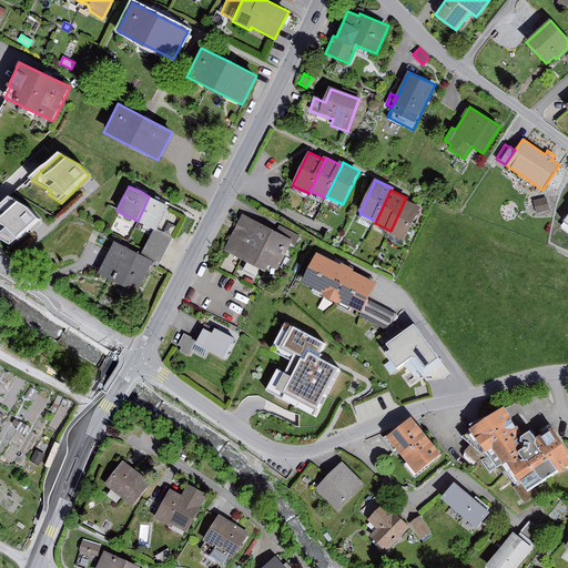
[(160,201),(149,196),(138,221),(154,229),(158,231),(169,206),(160,201)]
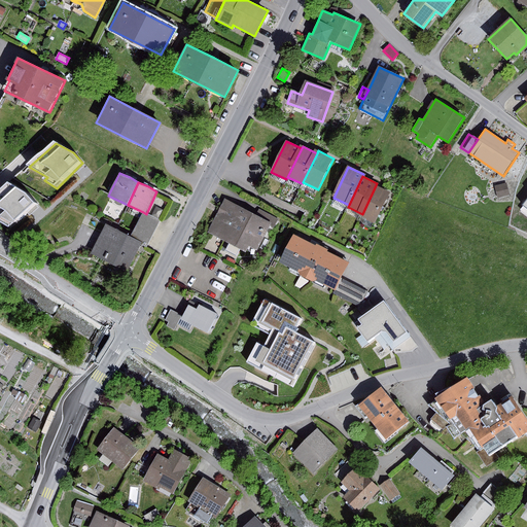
[(28,194),(10,183),(0,192),(0,217),(2,218),(0,220),(0,221),(11,229),(32,208),(37,204),(28,194)]
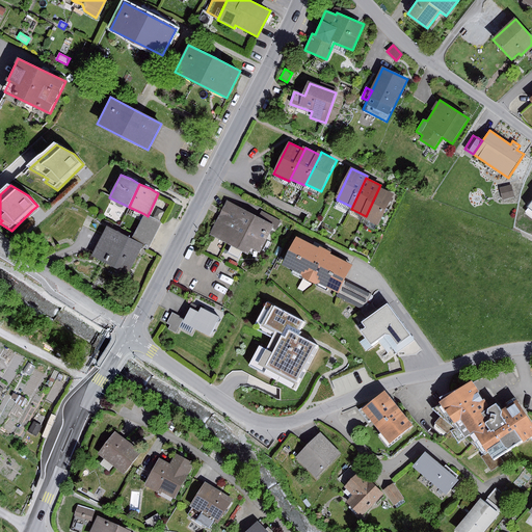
[(511,185),(500,188),(502,200),(514,197),(511,185)]
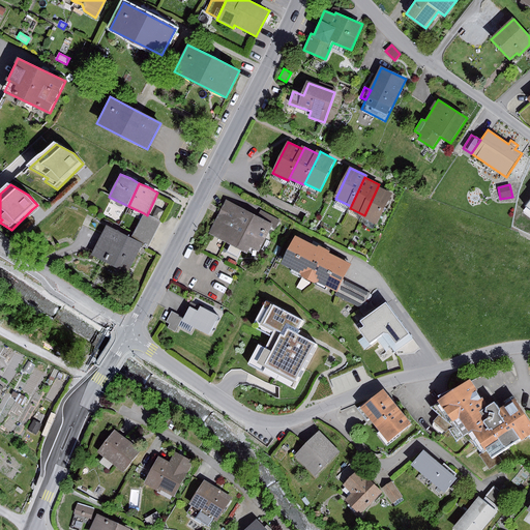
[(378,186),(364,215),(363,217),(379,225),(393,194),(378,186)]
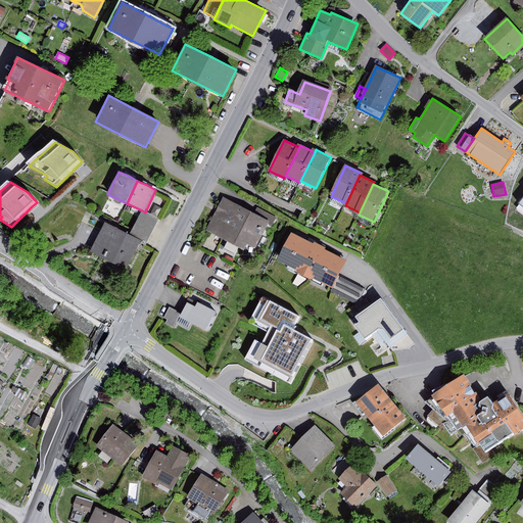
[(254,212),(224,197),(218,209),(206,231),(244,250),(247,244),(255,248),(270,221),(254,212)]
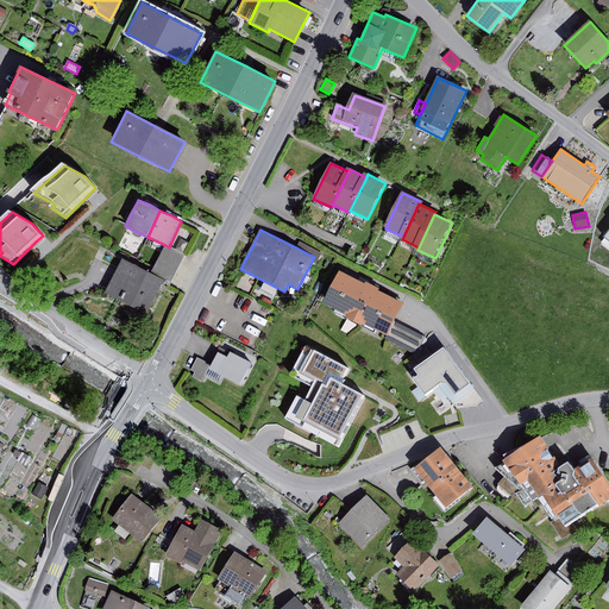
[(299,242),(296,248),(314,257),(318,259),(321,253),(299,242)]
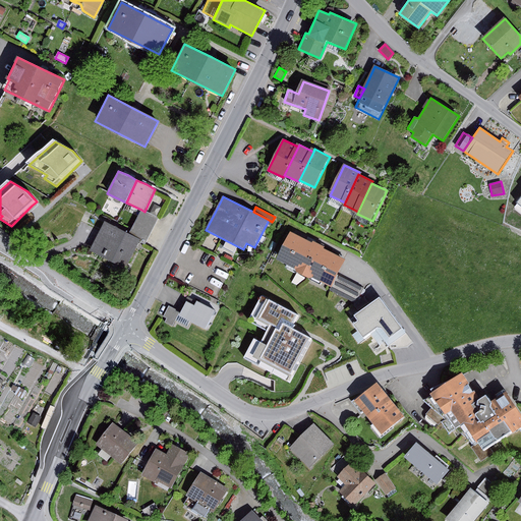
[(145,212),(141,210),(129,234),(139,239),(146,242),(152,230),(158,218),(145,212)]
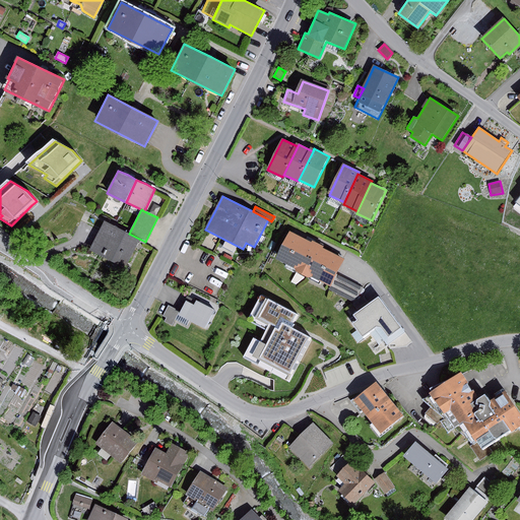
[(129,234),(105,221),(90,251),(125,267),(139,239),(129,234)]
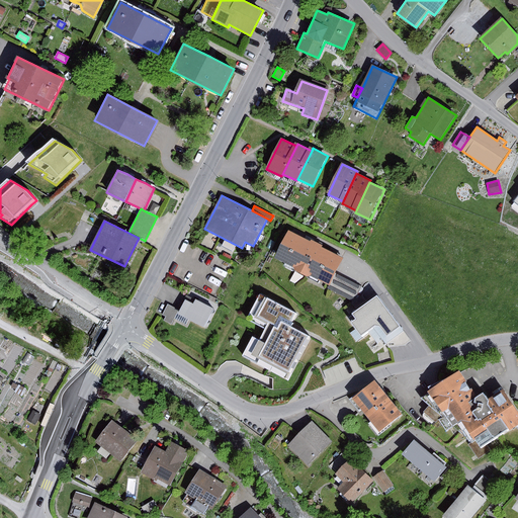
[(310,241),(288,230),(275,257),(294,267),(294,271),(307,276),(311,276),(329,285),(343,258),(322,247),(323,245),(317,242),(311,239),(310,241)]
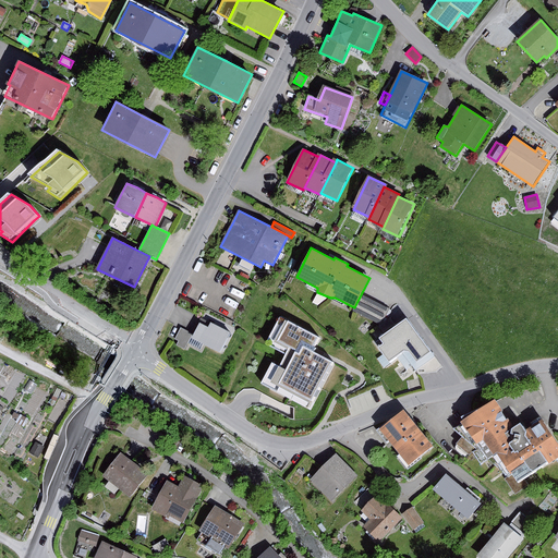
[(388,308),(363,295),(354,312),(379,325),(388,308)]
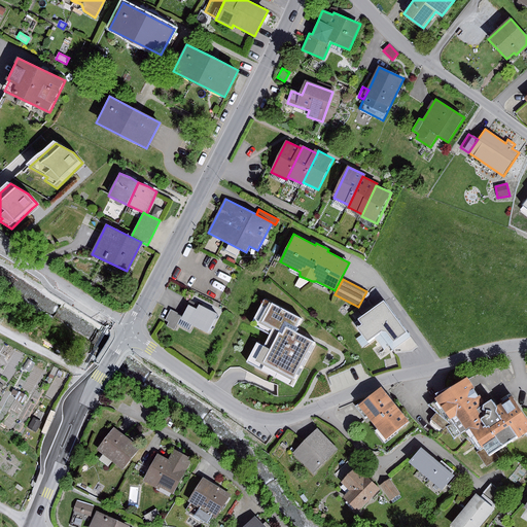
[(301,319),(265,301),(251,325),(270,335),(264,346),(257,343),(247,362),(291,385),(314,342),(294,331),(295,329),(301,319)]
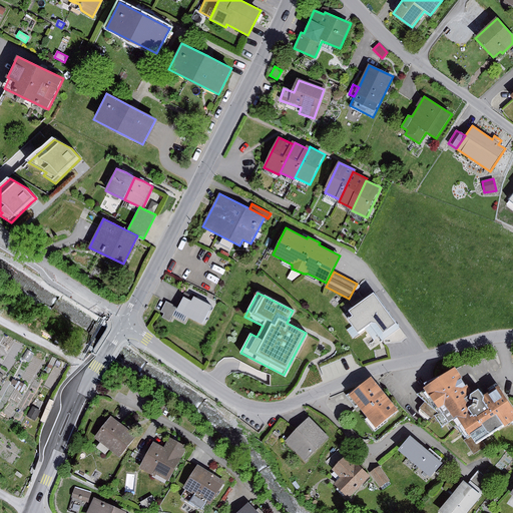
[(374,294),(345,315),(358,333),(369,324),(382,341),(399,328),(374,294)]
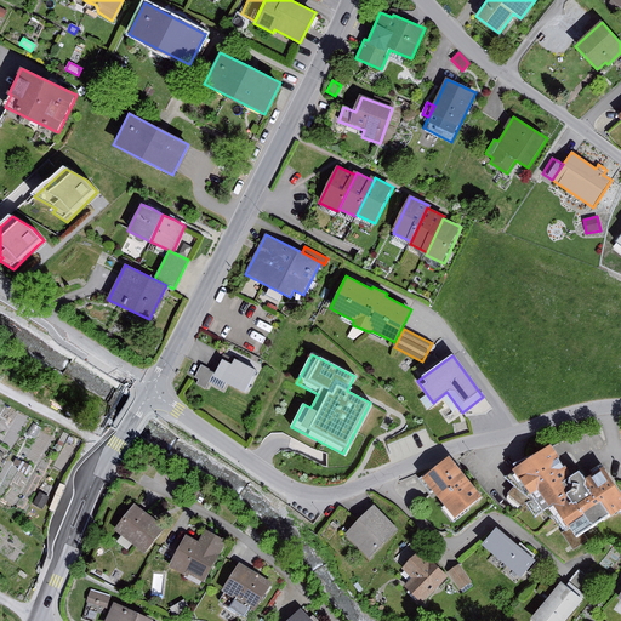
[(232,365),(222,359),(214,377),(245,393),(256,370),(234,359),(232,365)]
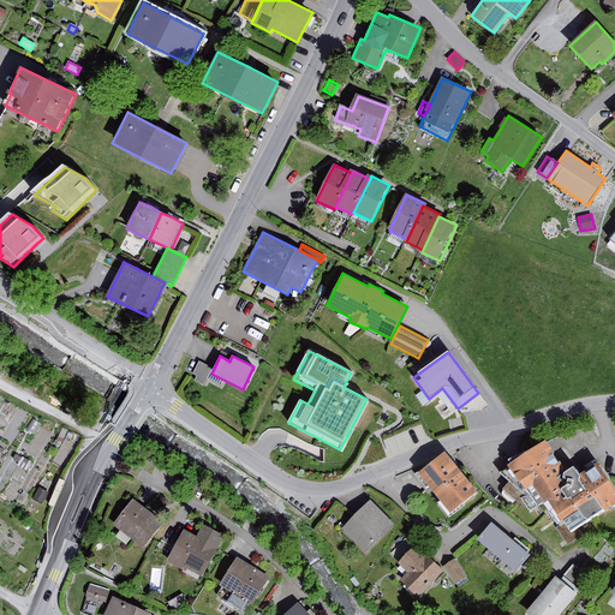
[(213,368),(199,360),(192,374),(197,376),(195,381),(203,386),(213,368)]
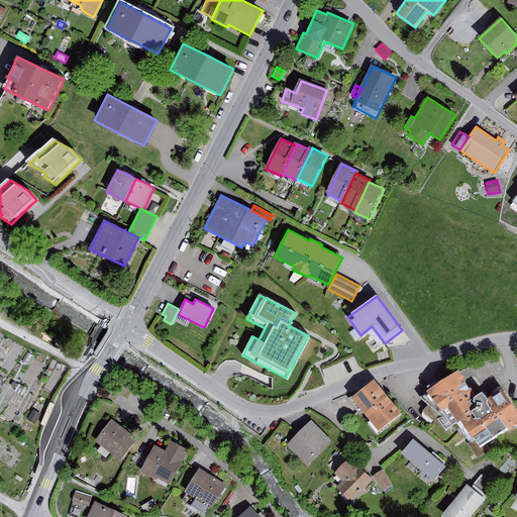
[(458,370),(428,391),(451,426),(457,422),(471,442),(475,439),(481,447),(516,423),(516,411),(502,389),(487,399),(483,392),(477,396),(458,370)]
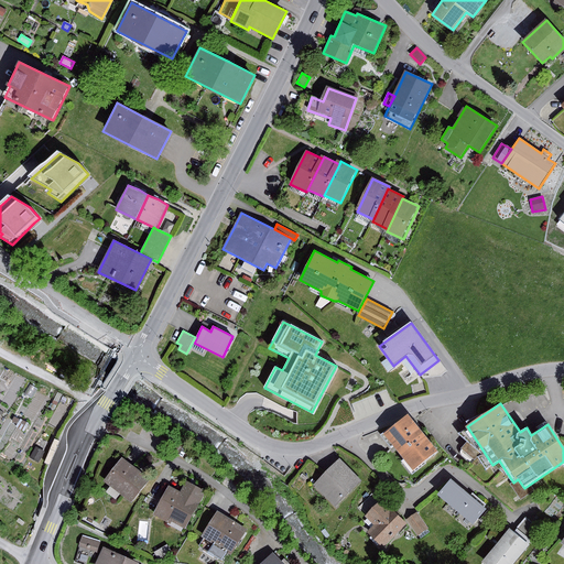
[(408,414),(383,434),(413,470),(437,452),(408,414)]
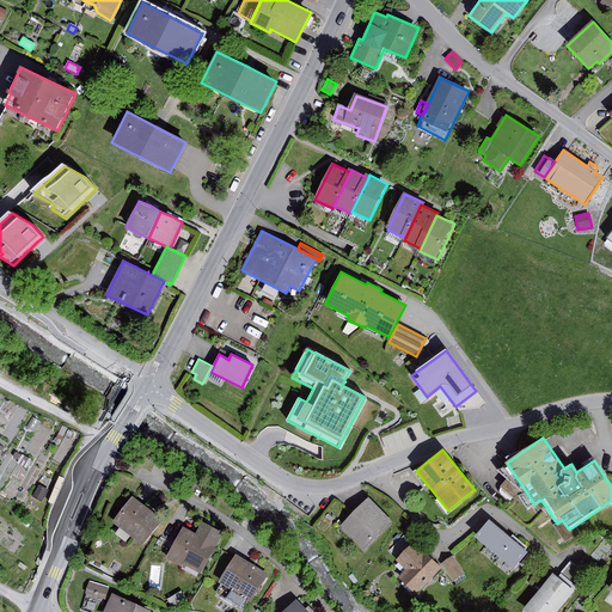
[(196,478),(188,491),(194,495),(201,482),(196,478)]
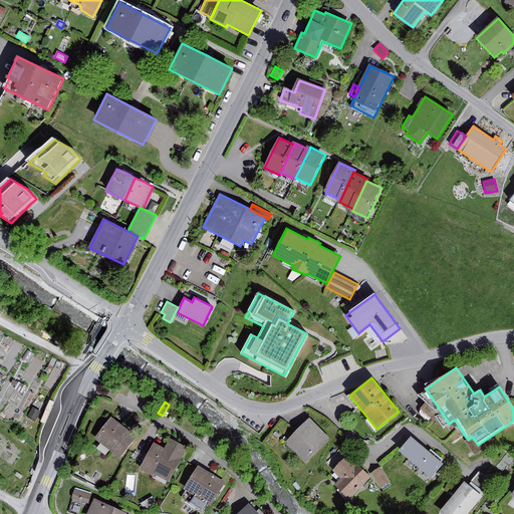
[(34,422),(24,417),(19,425),(30,430),(34,422)]
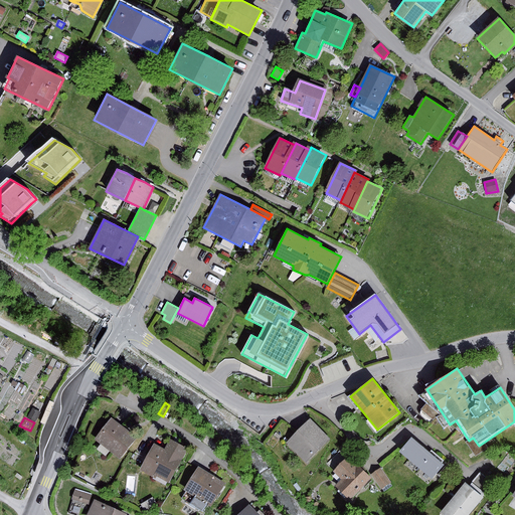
[(137,438),(112,418),(95,440),(120,459),(137,438)]
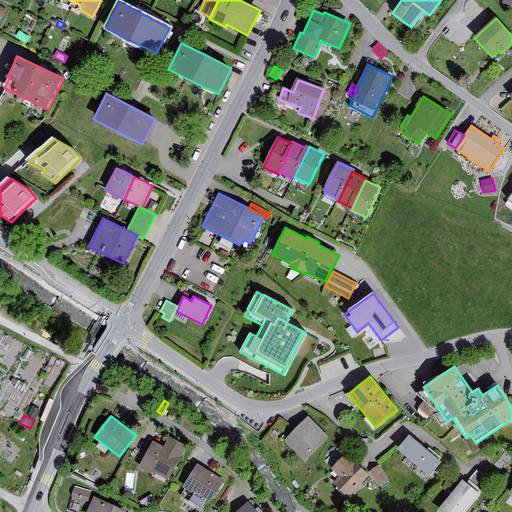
[(308,417),(285,440),(305,460),(328,437),(308,417)]
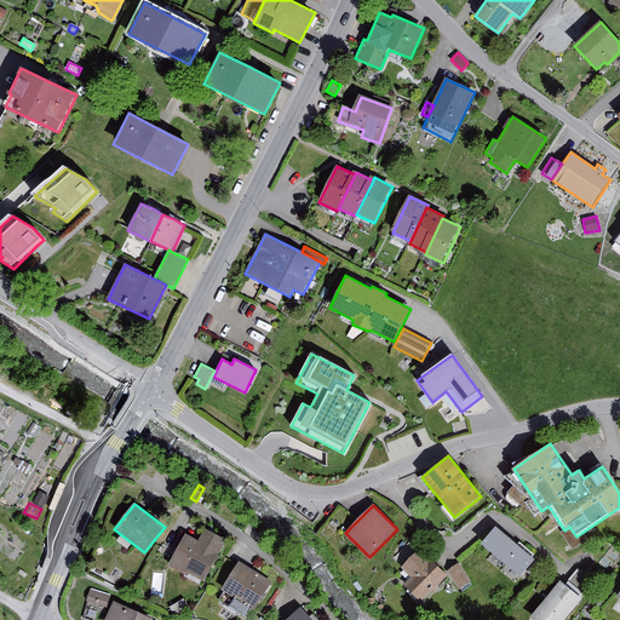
[(495,527),(481,544),(521,578),(534,561),(532,557),(534,555),(520,541),(516,545),(495,527)]
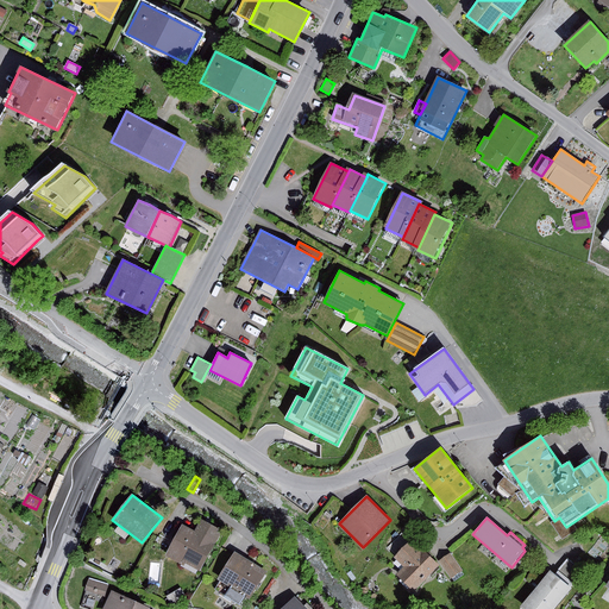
[(195,532),(181,525),(167,557),(201,573),(223,529),(201,520),(195,532)]
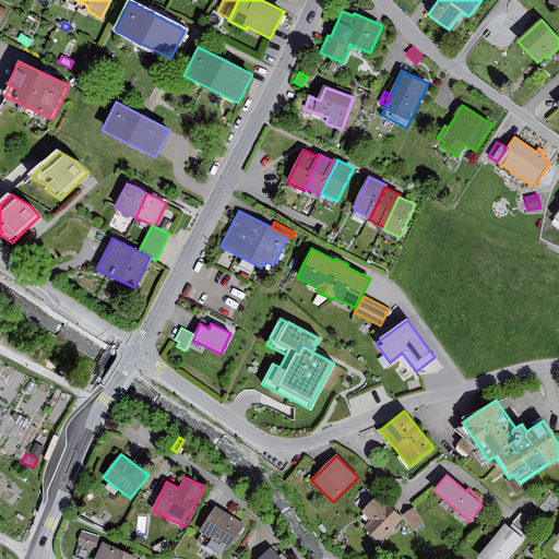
[(379,495),(363,512),(371,521),(364,527),(380,544),(404,520),(379,495)]
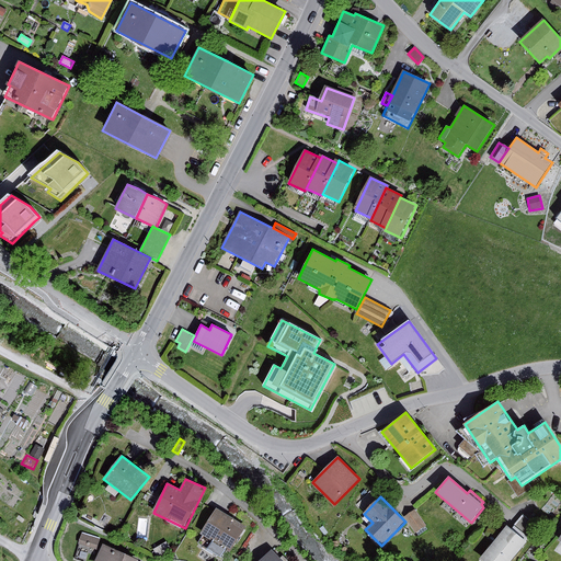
[(484,508),(477,517),(482,523),(491,514),(484,508)]
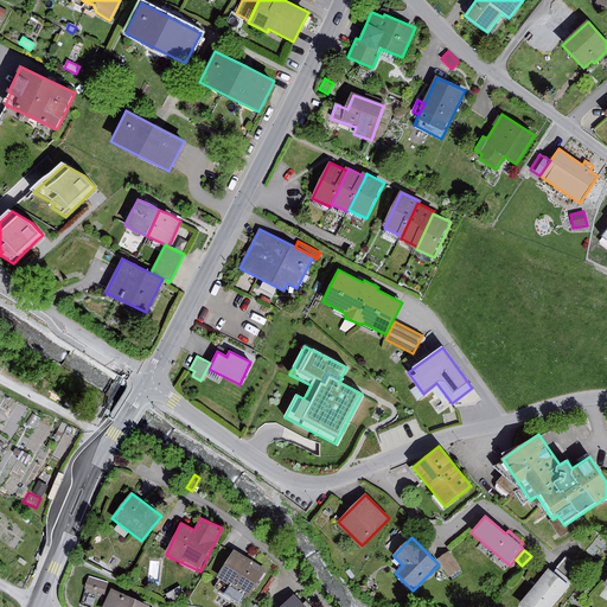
[(267,572),(235,551),(217,577),(219,580),(213,588),(238,605),(244,595),(249,598),(267,572)]
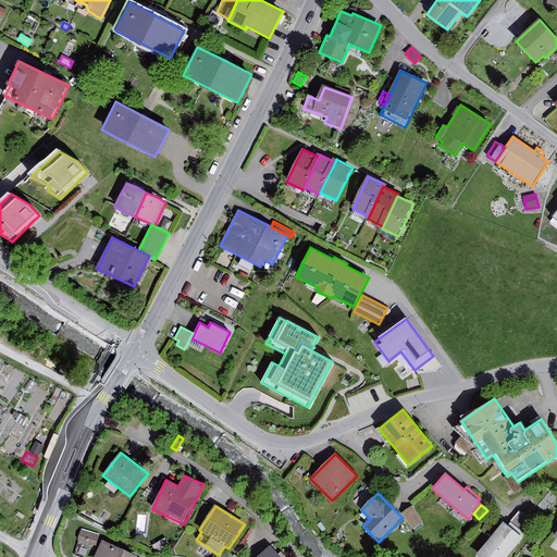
[(412,506),(401,512),(412,529),(423,522),(412,506)]
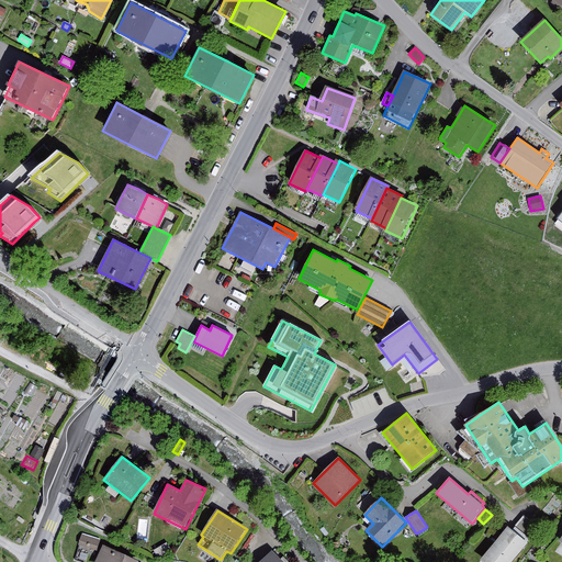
[(524,515),(514,526),(529,539),(538,528),(524,515)]
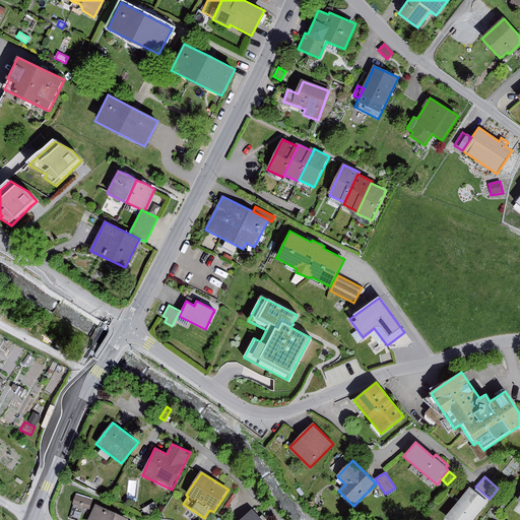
[(469,488),(444,518),(446,519),(473,519),(489,503),(469,488)]
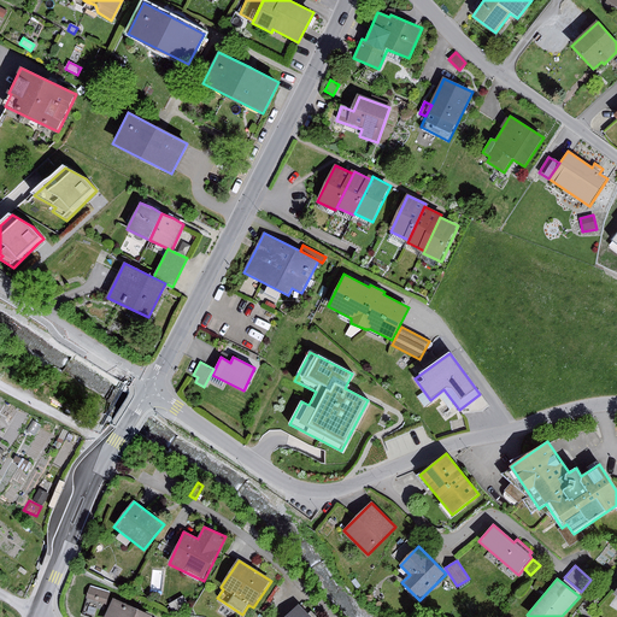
[(90,586),(87,598),(106,604),(111,592),(90,586)]
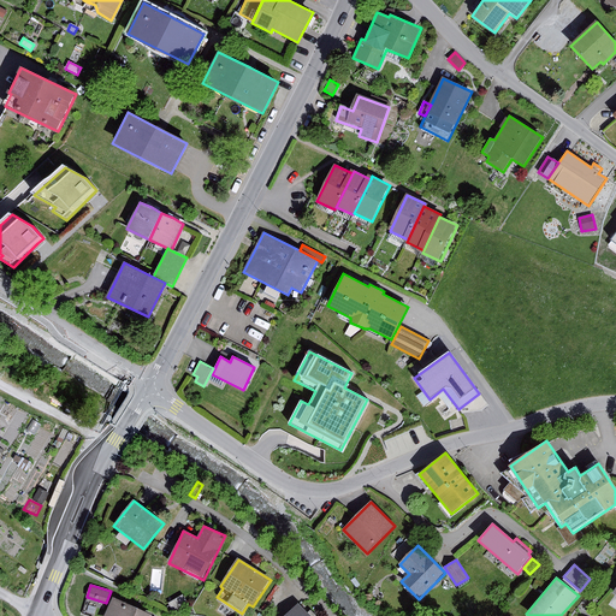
[(183,596),(169,603),(173,611),(188,604),(183,596)]
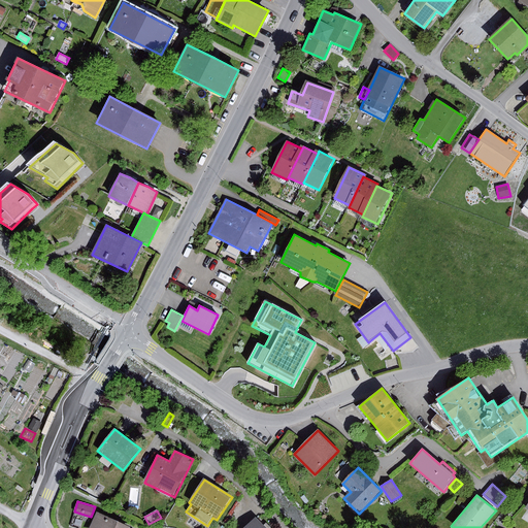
[(129,527),(130,527),(97,512),(90,527),(129,527)]
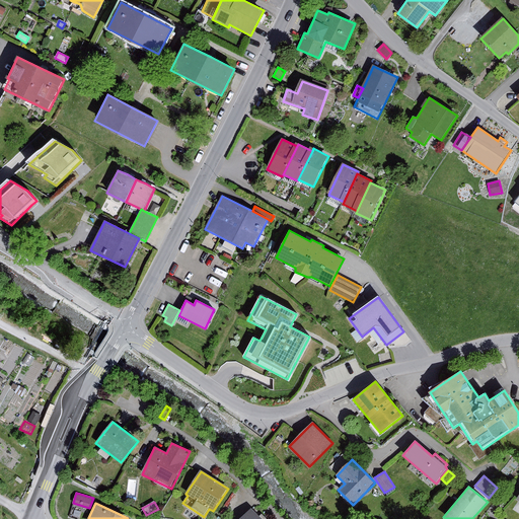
[(261,518),(251,509),(240,518),(261,518)]
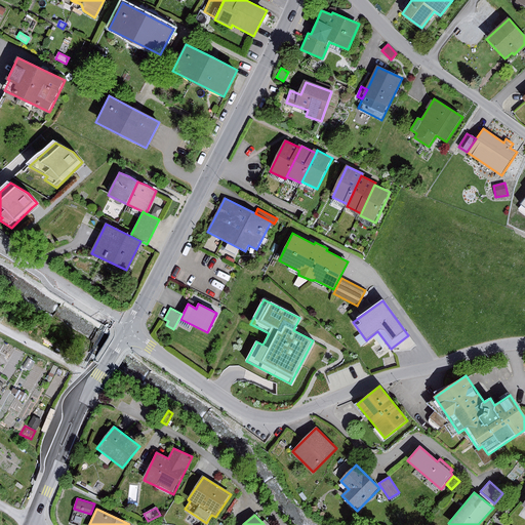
All buildings are outlined.
